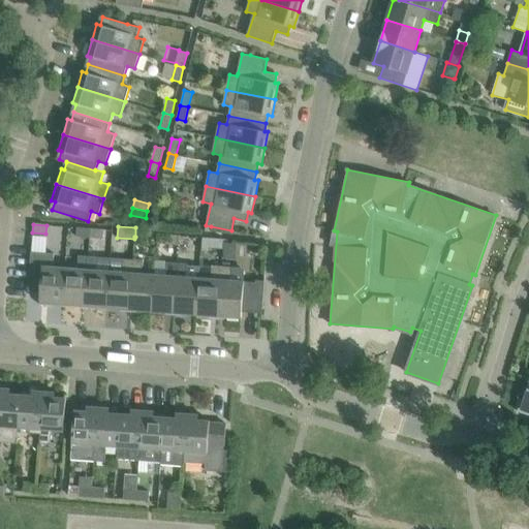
[(90,238),(91,228),(78,227),(78,237),(90,238)]
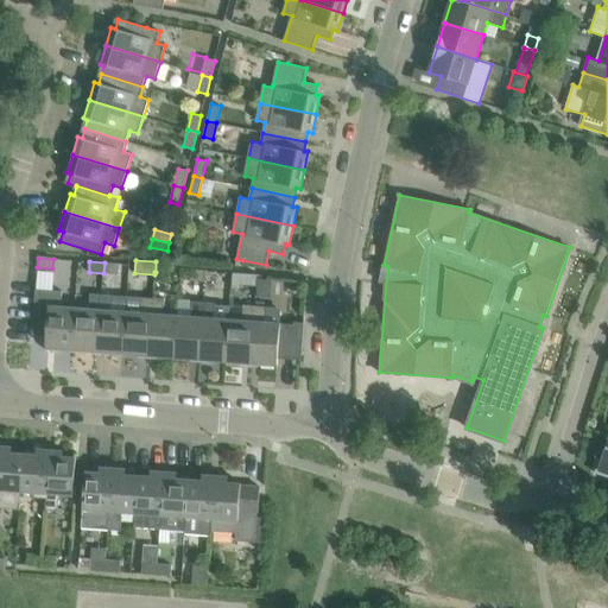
[(170,273),(171,263),(156,261),(156,272),(170,273)]
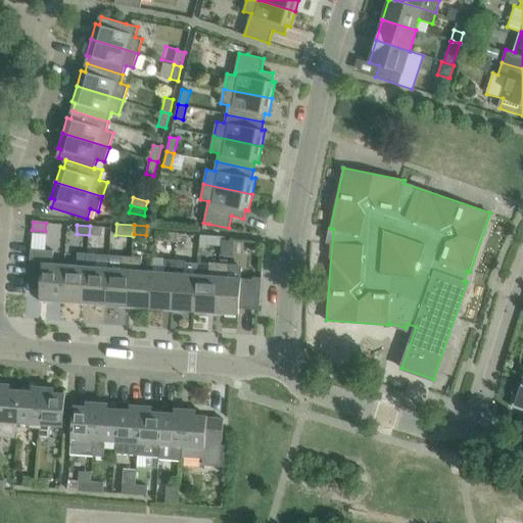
[(102,236),(103,227),(90,226),(89,235),(102,236)]
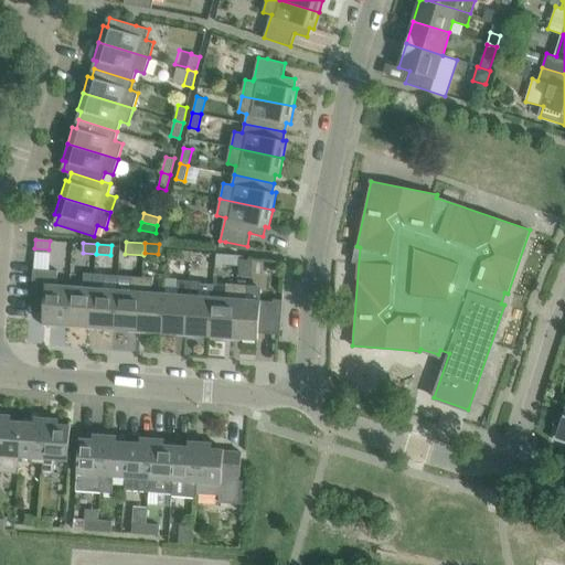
[(52,269),(53,251),(38,251),(38,268),(52,269)]
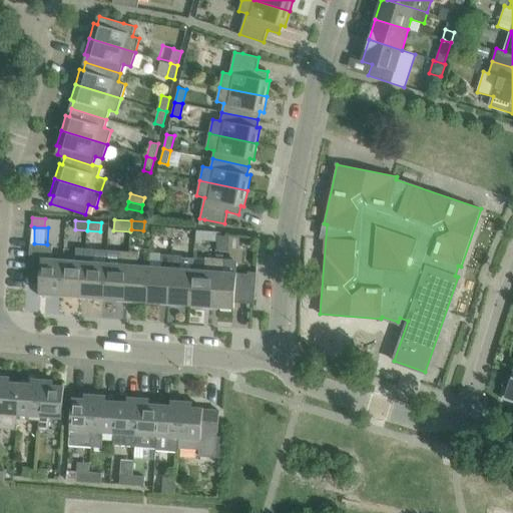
[(160,227),(159,236),(173,236),(174,228),(160,227)]
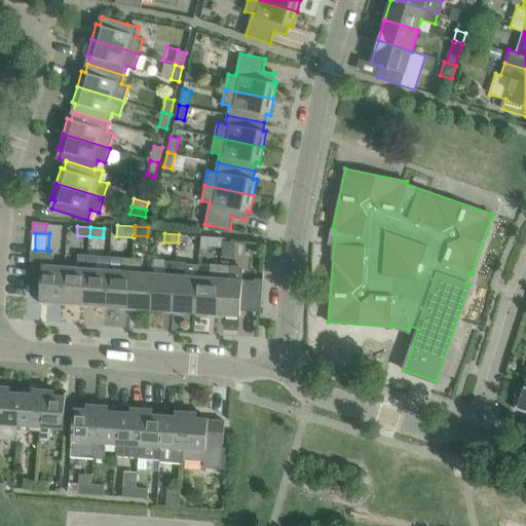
[(179,234),(178,242),(187,243),(187,234),(179,234)]
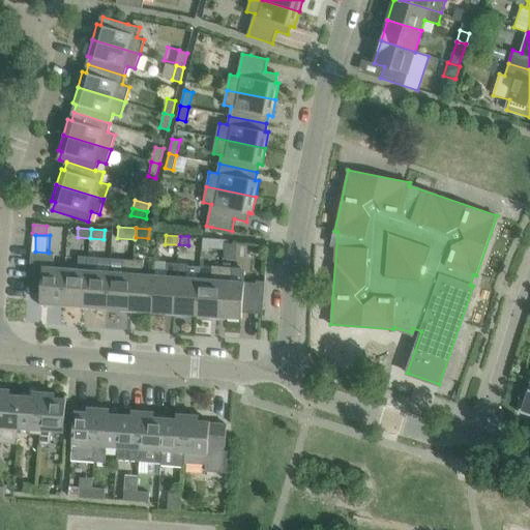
[(224,248),(225,239),(211,238),(210,247),(224,248)]
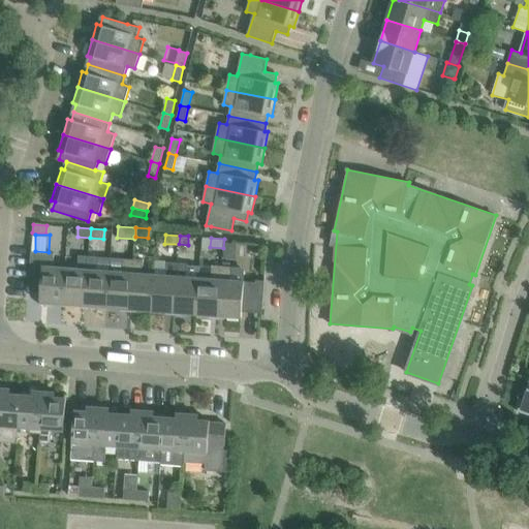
[(41,292),(40,292),(39,305),(49,305),(49,303),(63,304),(65,268),(54,267),(55,253),(31,252),(30,266),(43,267),(41,292)]
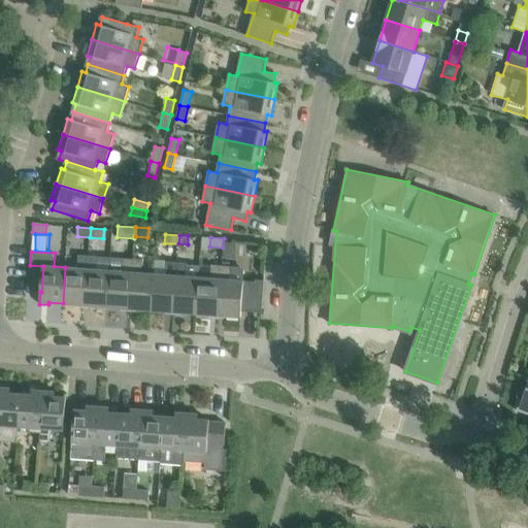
[(85,307),(89,256),(79,255),(78,268),(65,267),(63,303),(77,304),(77,306),(85,307)]
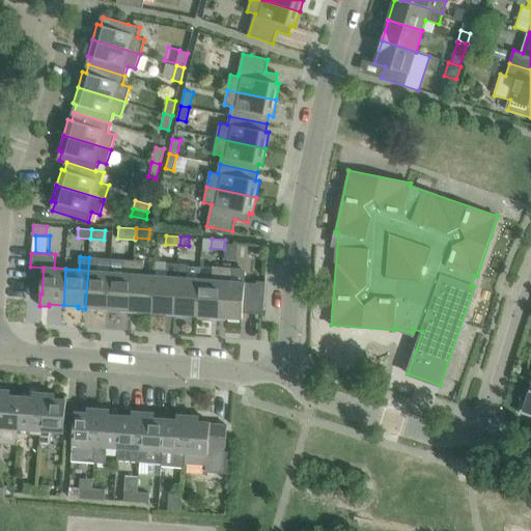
[(108,308),(110,273),(99,272),(100,258),(89,257),(85,309),(93,309),(93,307),(108,308)]
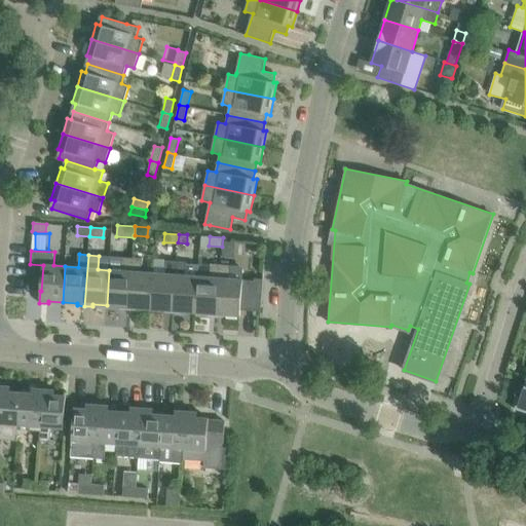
[(128,309),(133,258),(123,257),(122,270),(109,270),(107,305),(121,306),(121,309),(128,309)]
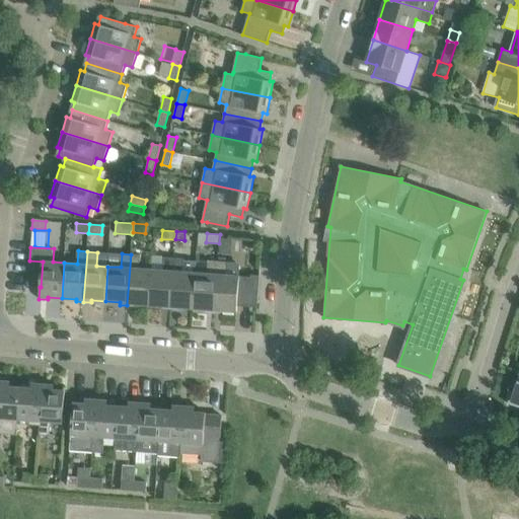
[(149,305),(152,270),(140,269),(141,255),(131,254),(127,305),(135,306),(135,303),(149,305)]
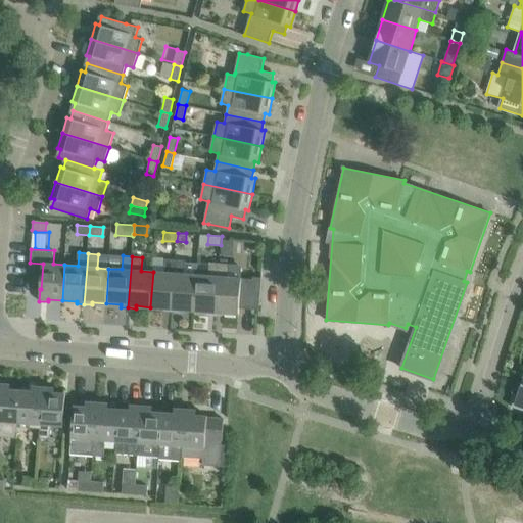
[(172,311),(176,259),(167,259),(165,273),(153,272),(150,307),(164,308),(164,311),(172,311)]
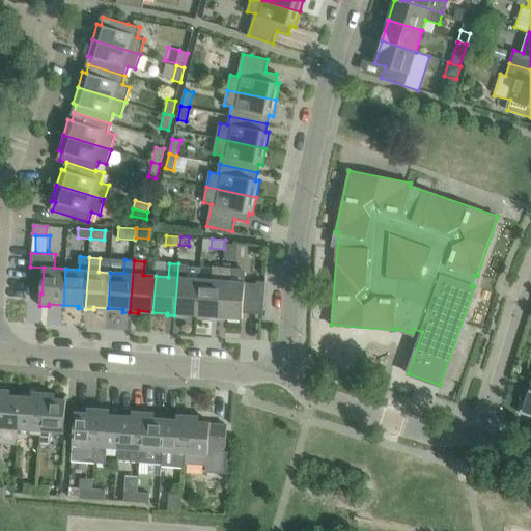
[(188,278),(189,264),(178,263),(174,315),(183,316),(183,314),(197,315),(200,279),(188,278)]
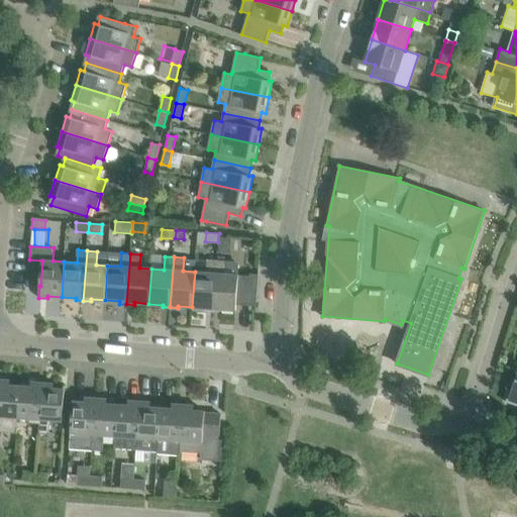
[(27,285),(39,286),(40,286),(42,261),(29,260),(27,285)]
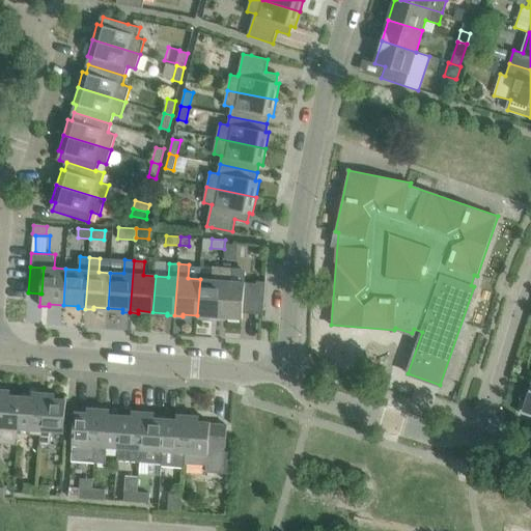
[(219,319),(223,267),(214,267),(213,280),(200,279),(197,315),(212,316),(212,318),(219,319)]
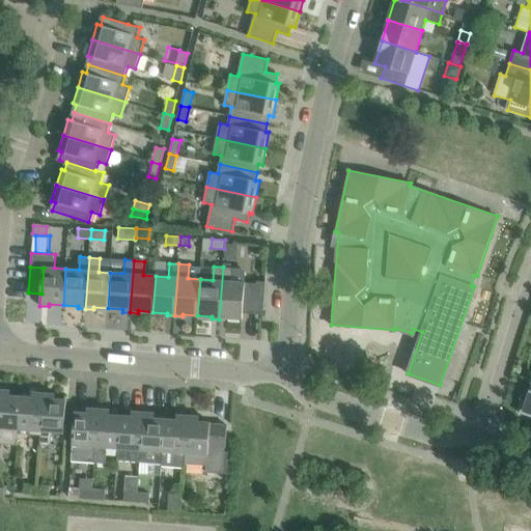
[(256,283),(245,282),(245,273),(242,269),(223,267),(219,319),(227,319),(227,317),(243,318),(243,308),(263,310),(266,281),(256,281),(256,283)]
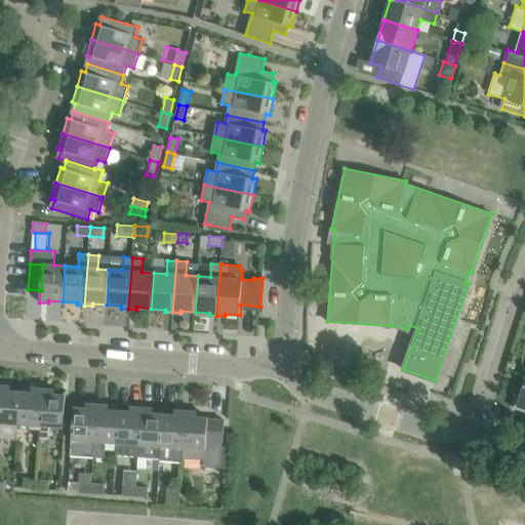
[(355,335),(327,333),(325,362),(353,364),(355,335)]
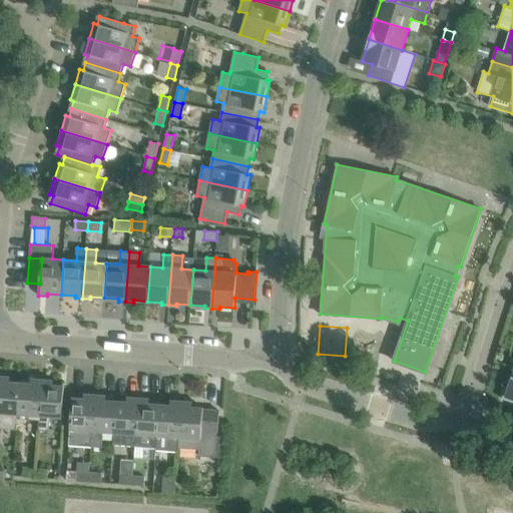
[(18,414),(21,383),(10,382),(10,377),(0,376),(0,428),(17,430),(18,414)]
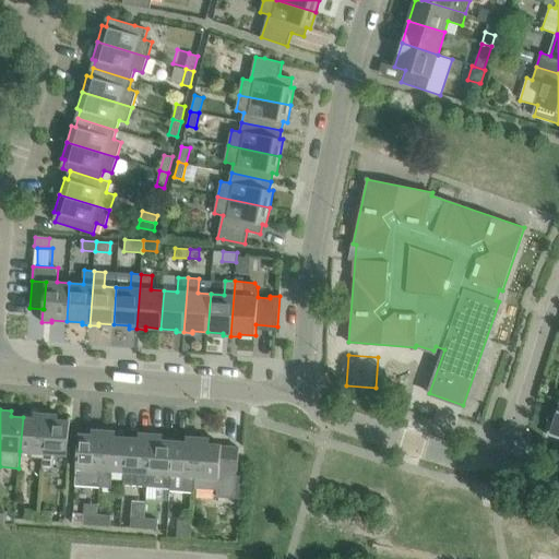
[(43,458),(46,414),(35,413),(34,418),(23,417),(20,451),(32,452),(31,458),(43,458)]
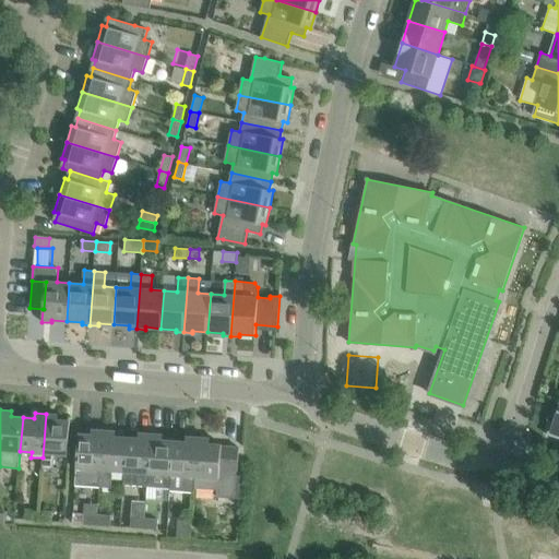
[(58,415),(47,414),(46,414),(43,458),(42,468),(45,468),(46,468),(49,468),(52,466),(54,463),(54,459),(55,459),(55,453),(68,454),(70,420),(58,419),(58,415)]
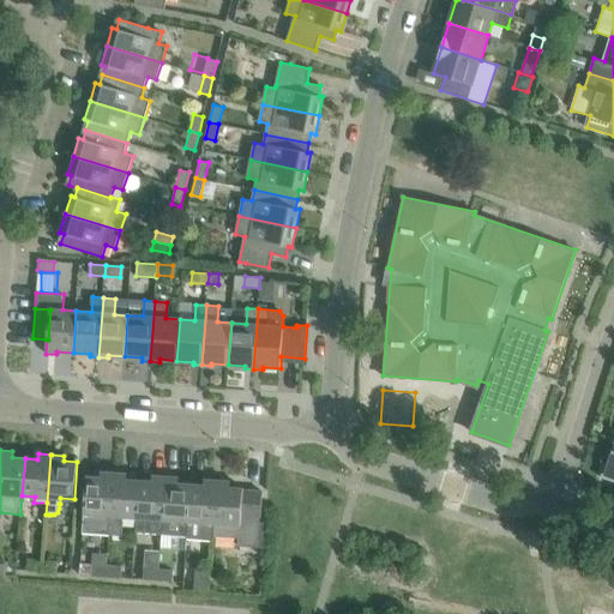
[(109,534),(114,473),(101,471),(101,477),(86,476),(85,500),(84,506),(83,533),(109,534)]
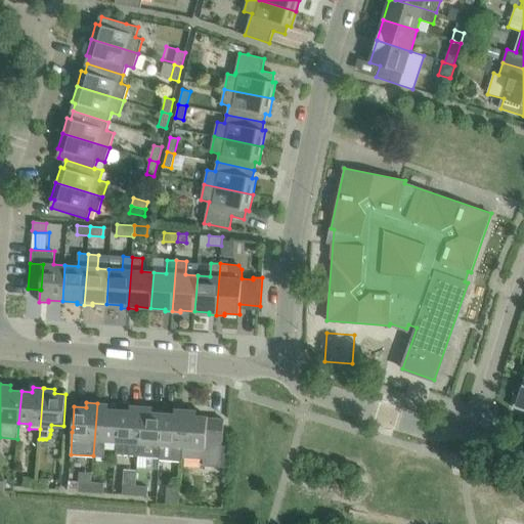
[(117,441),(119,409),(107,409),(108,404),(97,403),(93,455),(104,456),(105,441),(117,441)]
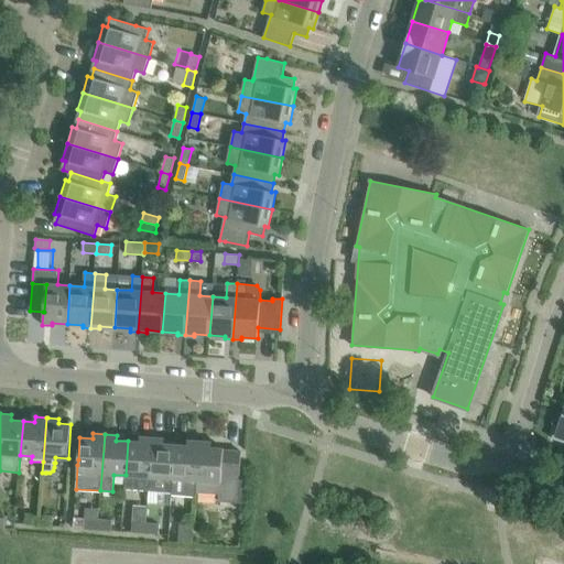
[(148,490),(152,437),(140,436),(140,442),(128,441),(126,475),(126,488),(148,490)]
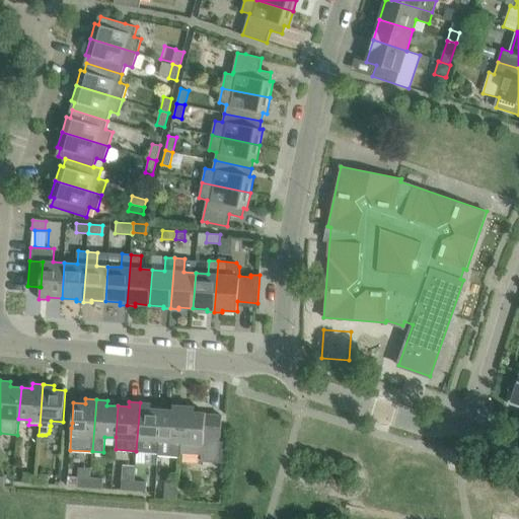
[(158,453),(161,410),(150,409),(151,403),(140,402),(136,451),(158,453)]
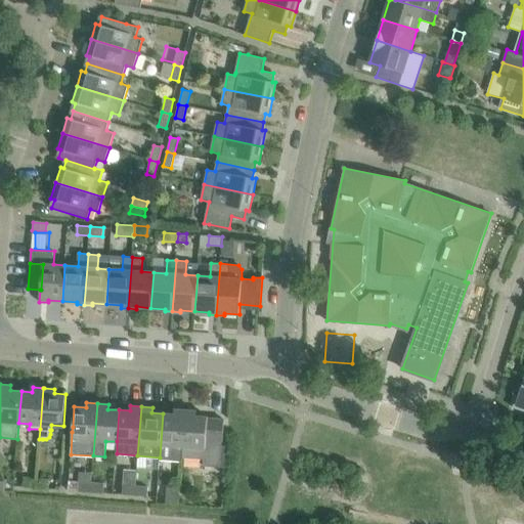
[(182,446),(185,409),(174,409),(174,413),(163,413),(160,457),(160,460),(181,461),(181,456),(182,446)]
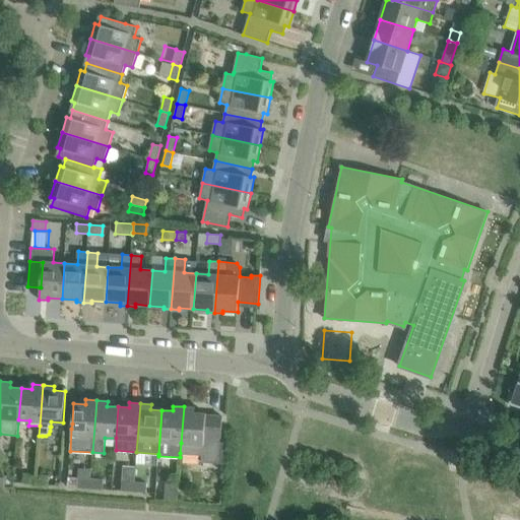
[(184,406),(181,453),(202,455),(201,461),(215,462),(223,463),(224,442),(217,442),(218,428),(205,427),(206,413),(195,412),(195,407),(184,406)]
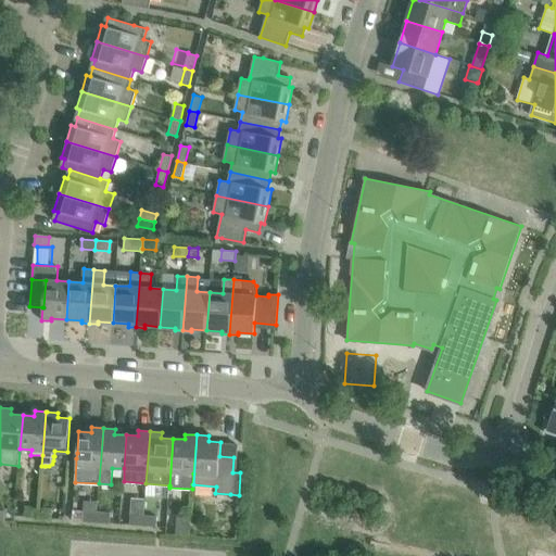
[(38,518),(39,507),(25,507),(24,517),(38,518)]
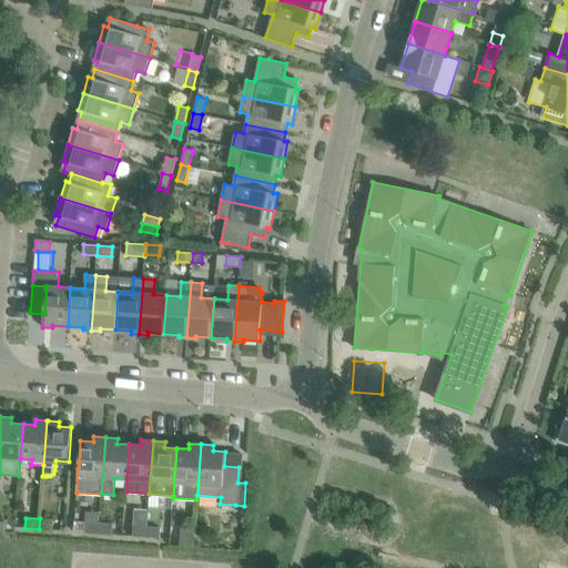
[(52,530),(53,519),(40,518),(39,529),(52,530)]
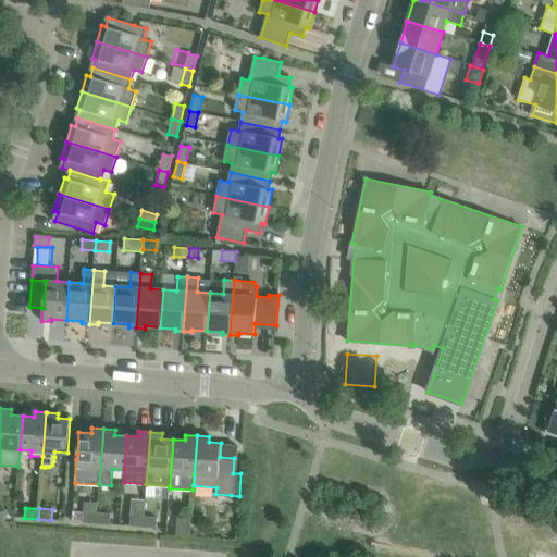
[(73,510),(72,520),(97,522),(98,512),(73,510)]
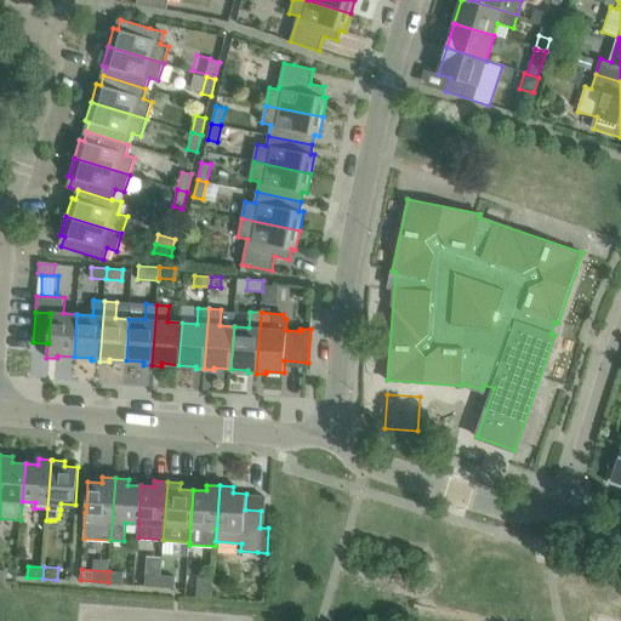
[(108,582),(123,584),(124,573),(109,571),(108,582)]
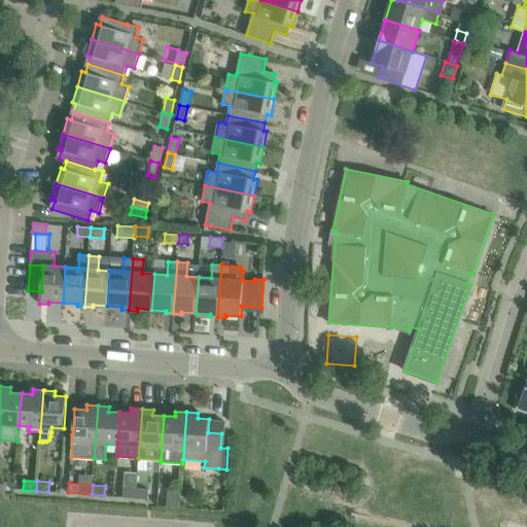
[(123,487),(123,496),(136,497),(137,488),(123,487)]
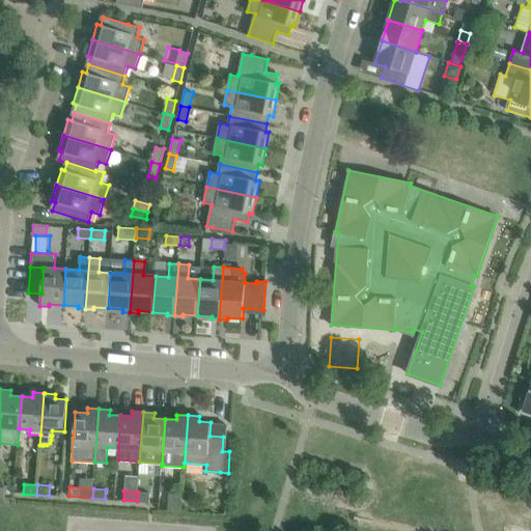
[(137,501),(149,502),(150,493),(138,492),(137,501)]
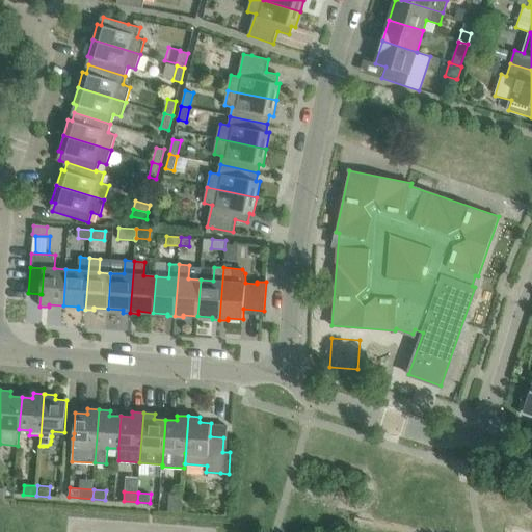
[(168,501),(168,511),(181,512),(181,511),(182,502),(168,501)]
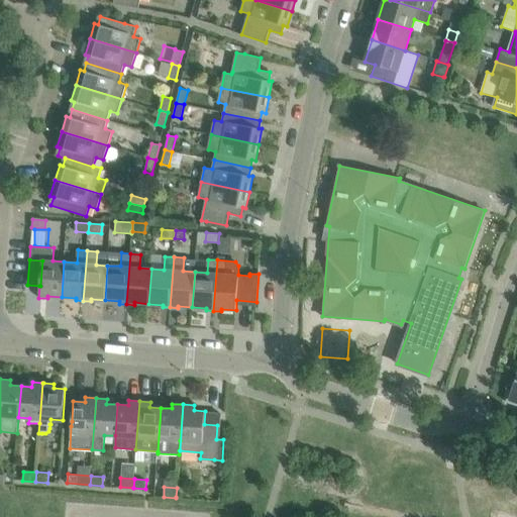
All buildings are outlined.
